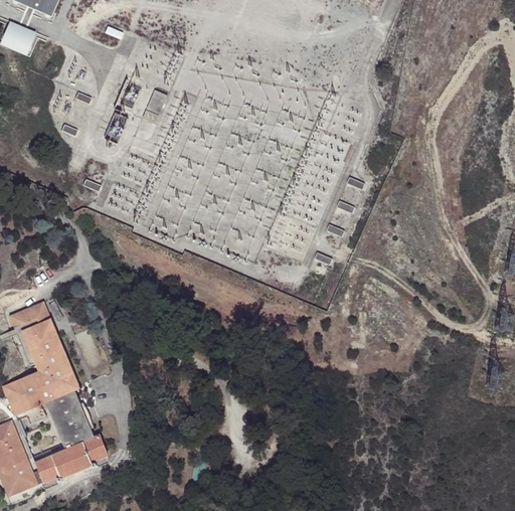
[(19,0),(49,13),(54,0),(19,0)]
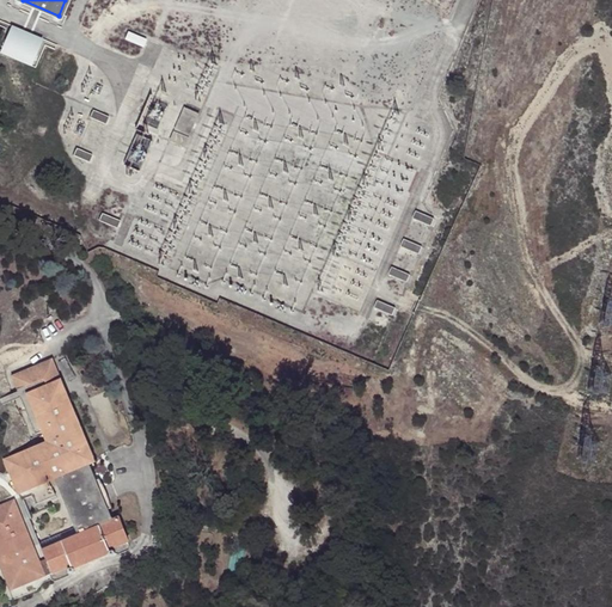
[(46,36),(13,22),(2,49),(34,62),(46,36)]
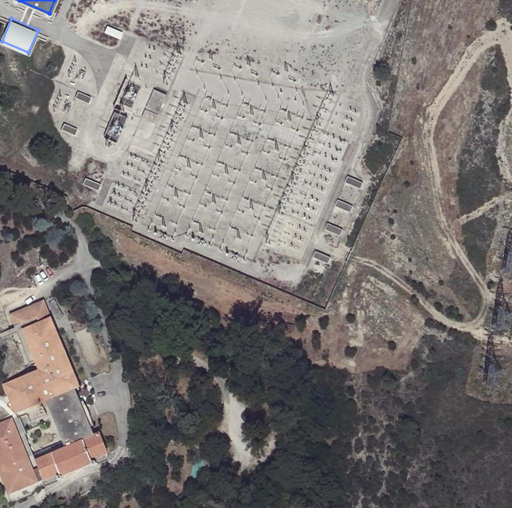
[(122,30),(108,23),(105,29),(120,36),(122,30)]
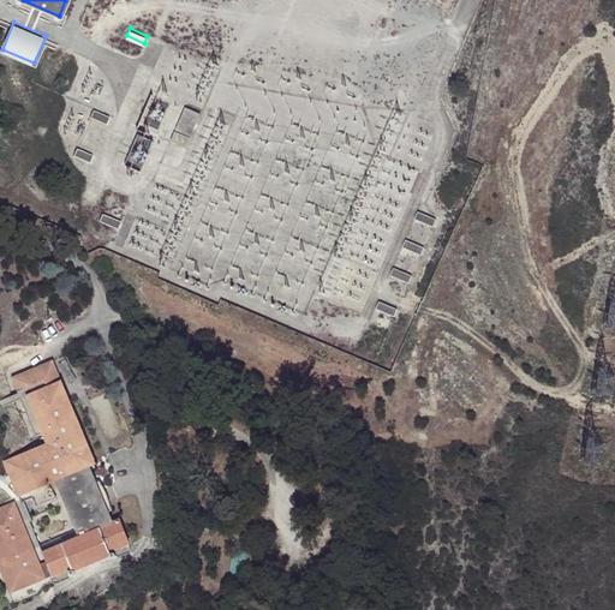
[(202,111),(185,103),(171,137),(186,143),(202,111)]
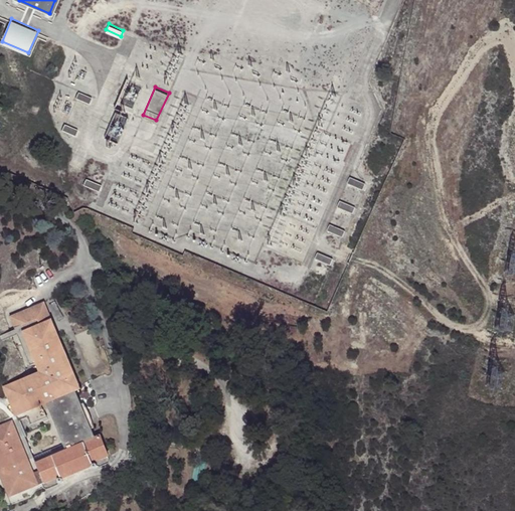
[(92,96),(78,90),(75,95),(89,101),(92,96)]
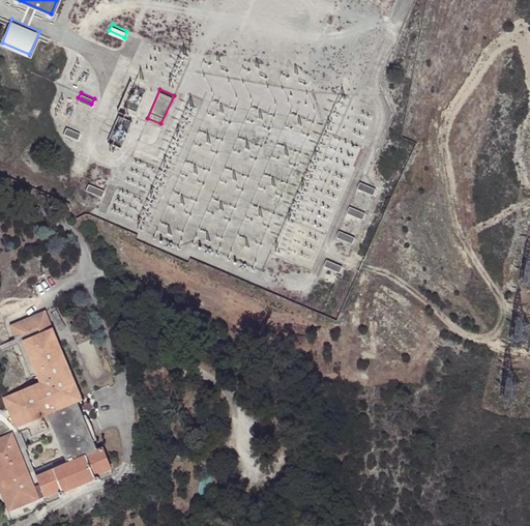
[(80,130),(64,123),(61,129),(77,136),(80,130)]
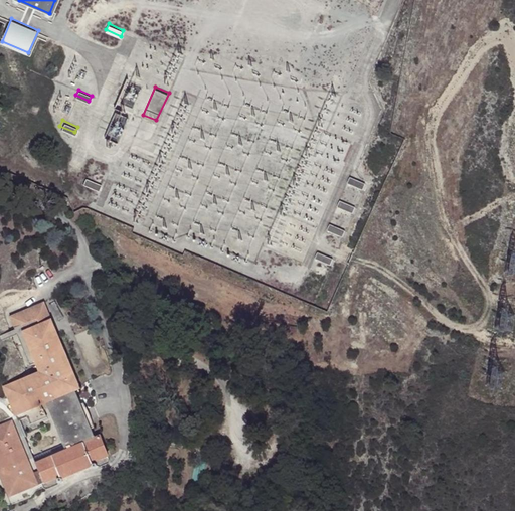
[(120,128),(120,120),(109,120),(109,128),(120,128)]
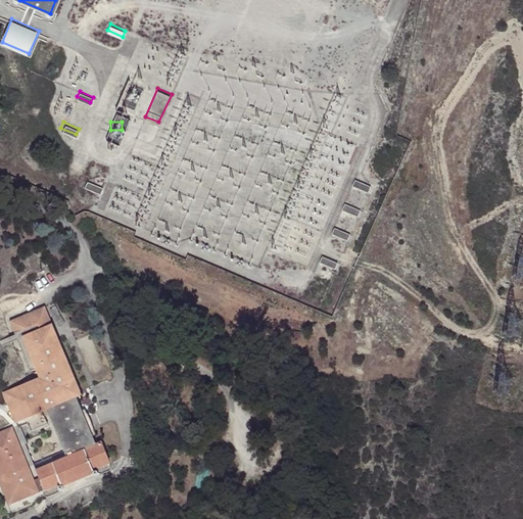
[(371,183),(355,177),(352,184),(368,190),(371,183)]
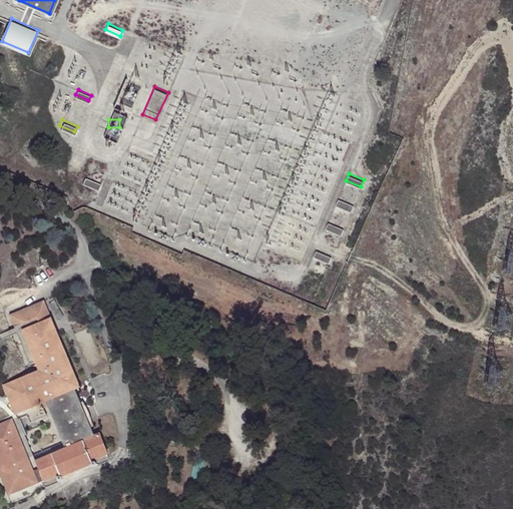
[(100,182),(85,175),(82,181),(97,188),(100,182)]
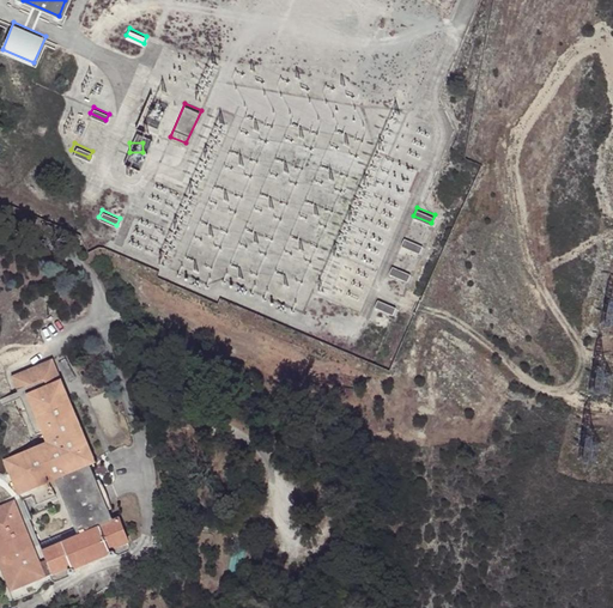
[(423,243),(405,236),(401,243),(419,250),(423,243)]
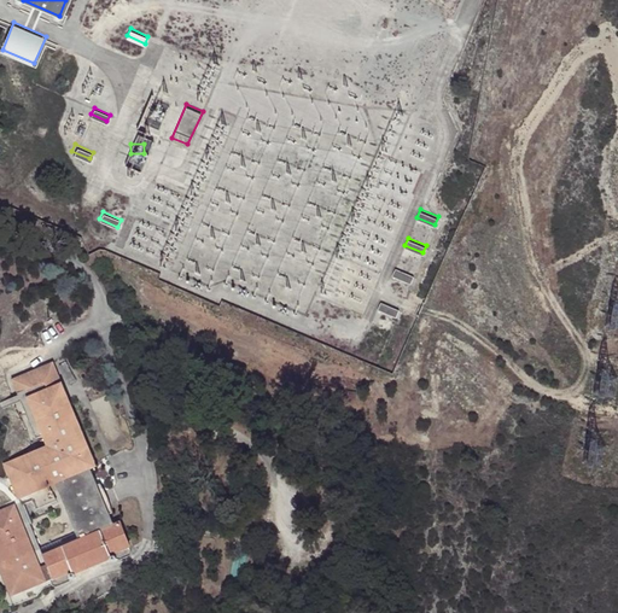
[(414,274),(396,266),(392,274),(412,281),(414,274)]
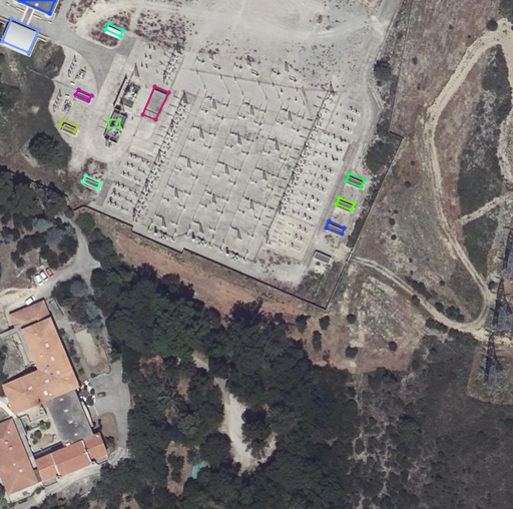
[(332,256),(317,248),(314,255),(329,262),(332,256)]
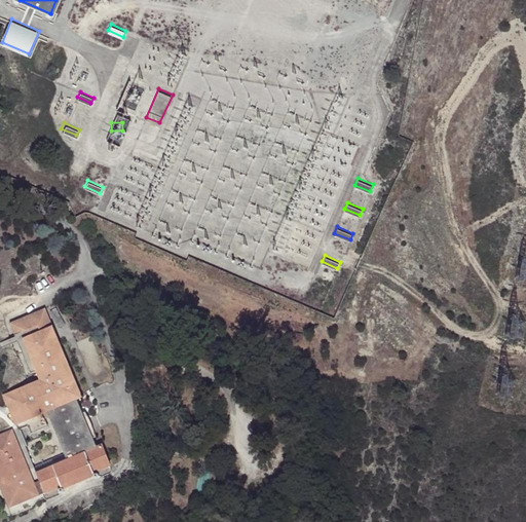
[(80,394),(77,387),(43,307),(7,323),(13,337),(29,373),(35,371),(38,379),(2,396),(7,407),(10,415),(14,424),(16,430),(27,425),(30,434),(47,425),(41,413),(45,411),(64,452),(67,459),(97,446),(87,424),(75,396),(80,394)]
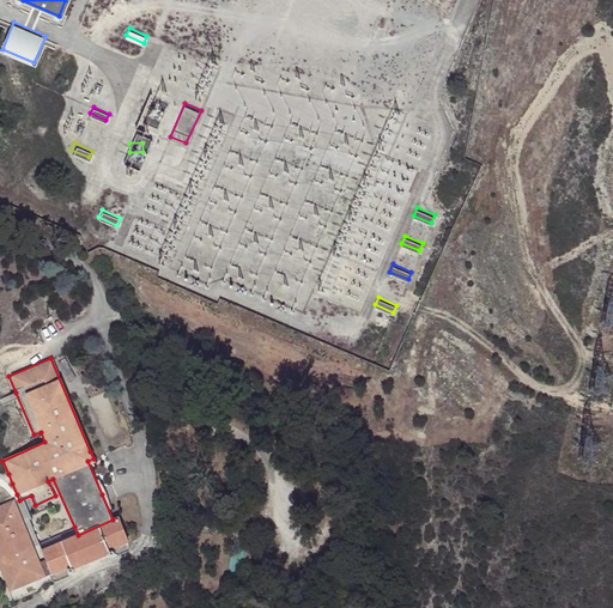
[(19,500),(17,494),(0,502),(0,563),(11,588),(71,561),(71,565),(68,565),(68,569),(71,570),(73,571),(76,570),(76,566),(109,552),(113,554),(115,553),(116,551),(115,549),(113,547),(110,548),(109,546),(128,537),(119,517),(113,520),(78,535),(42,551),(38,542),(19,500)]
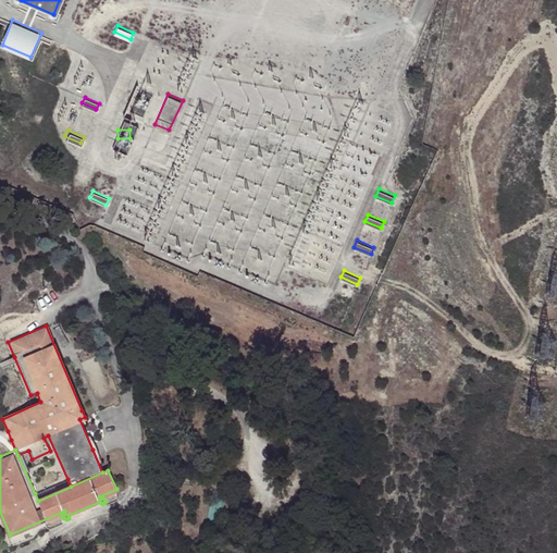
[(35,493),(38,501),(71,487),(67,479),(35,493)]
